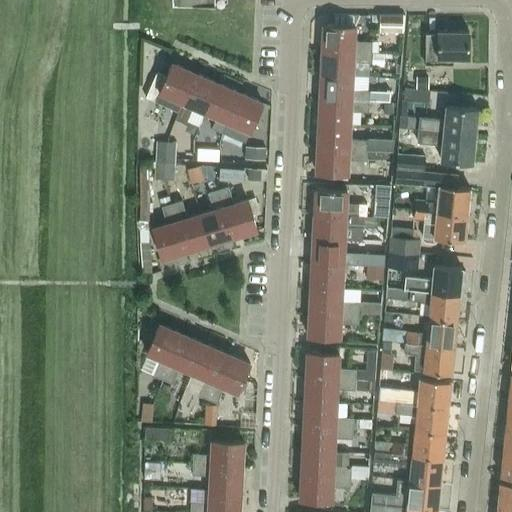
[(322,25),(321,50),(371,52),(371,51),(371,41),(353,40),(354,27),(359,14),(333,14),(332,25),(322,25)]
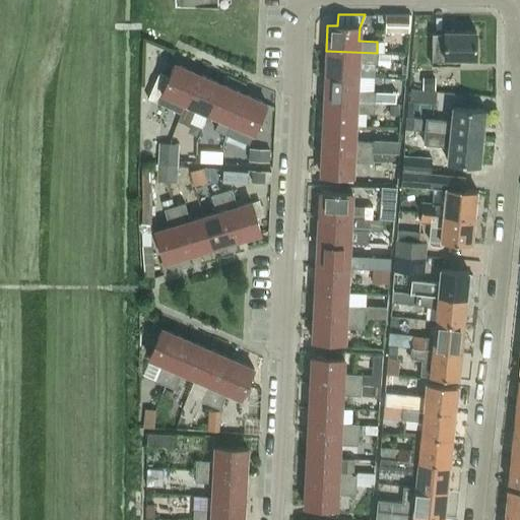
[(408,15),(385,15),(385,21),(385,33),(407,33),(408,15)]
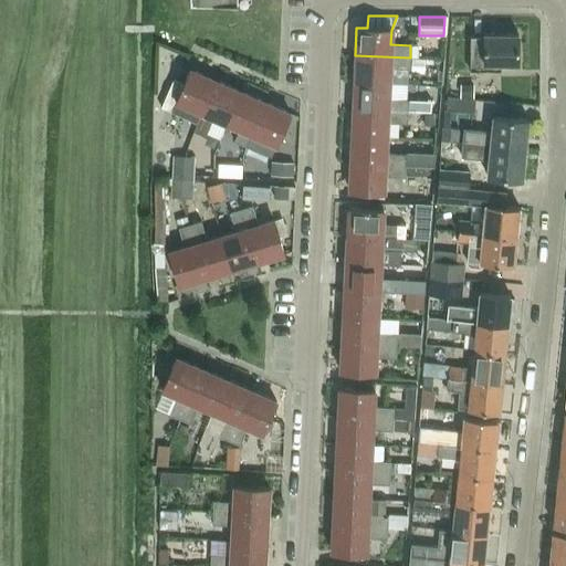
[(499,64),(516,64),(516,34),(483,34),(483,37),(469,37),(469,71),(499,71),(499,64)]
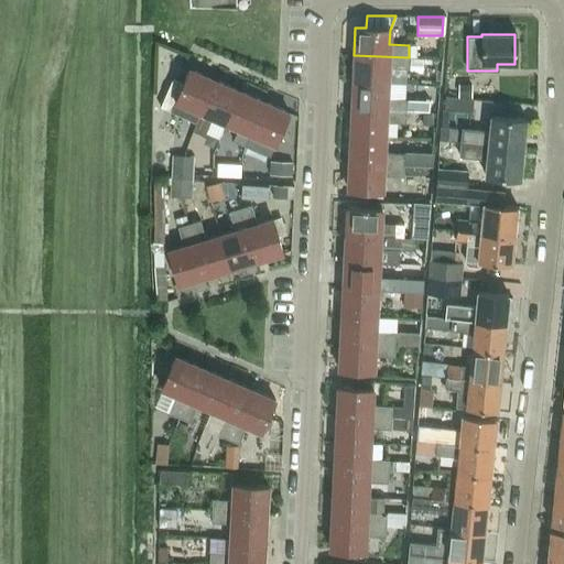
[(354,55),(353,82),(387,84),(388,68),(408,69),(409,57),(354,55)]
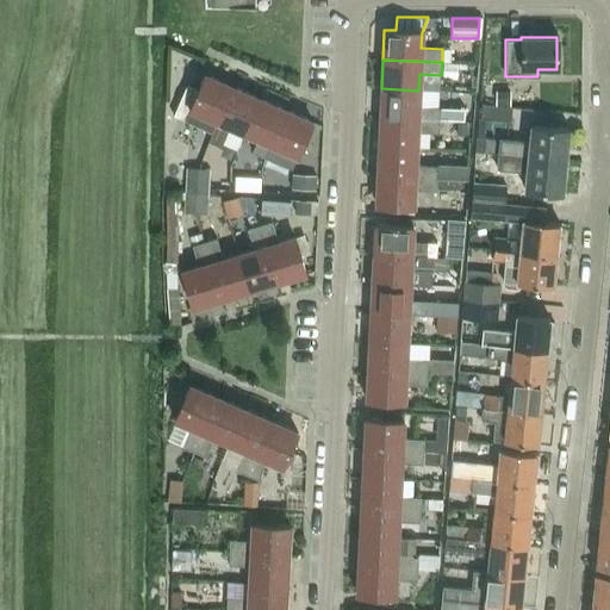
[(442,78),(442,79),(456,79),(458,63),(456,63),(442,63),(442,78)]
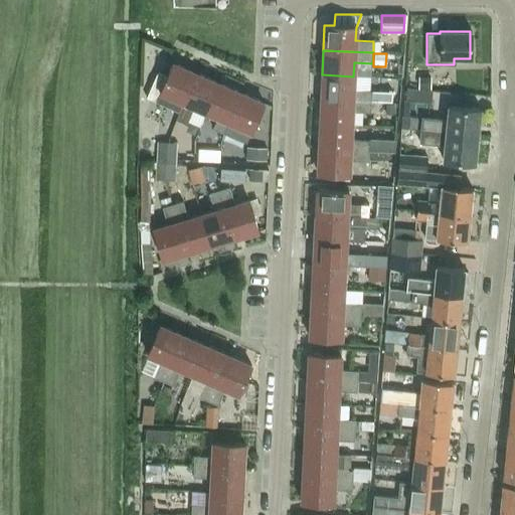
[(159,93),(155,102),(178,112),(195,73),(172,63),(166,75),(159,93)]
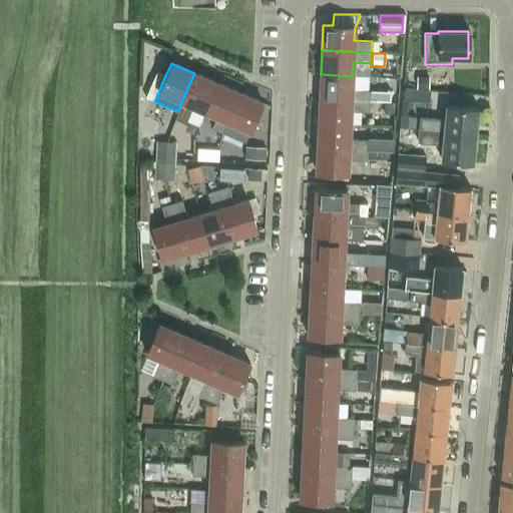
[(156,71),(144,97),(154,101),(158,92),(165,75),(156,71)]
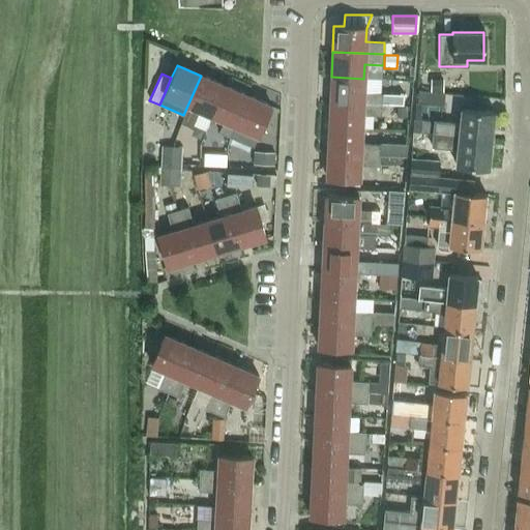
[(192,128),(199,111),(210,116),(224,86),(201,76),(183,115),(180,123),(192,128)]
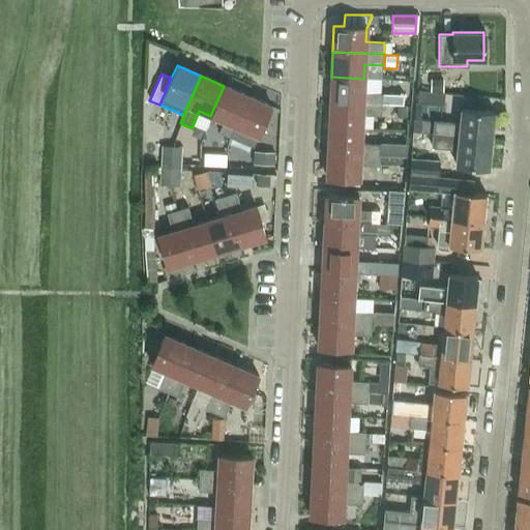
[(331,77),(330,102),(381,105),(382,94),(363,93),(363,79),(331,77)]
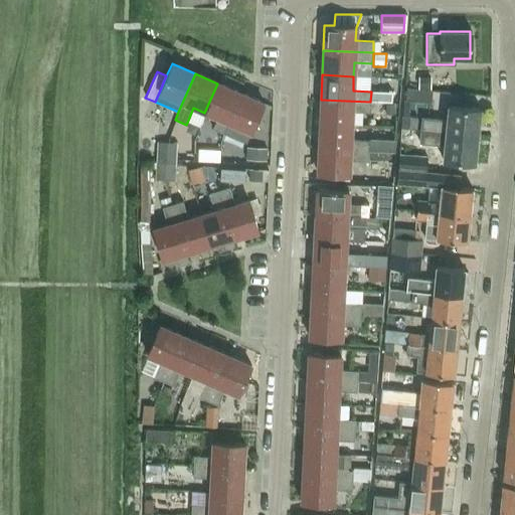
[(417,76),(416,89),(417,89),(430,90),(431,76),(417,76)]
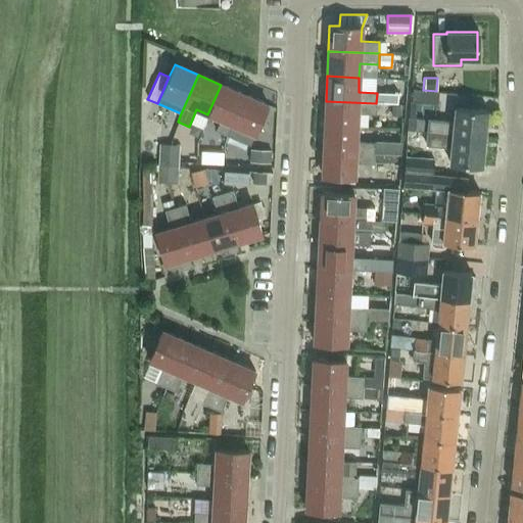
[(243,94),(221,85),(207,114),(220,120),(216,131),(225,136),(230,125),(243,94)]
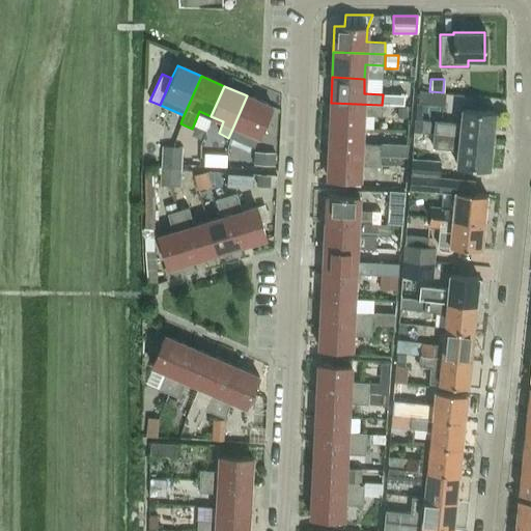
[(444,93),(430,91),(429,91),(419,91),(418,103),(443,106),(444,93)]
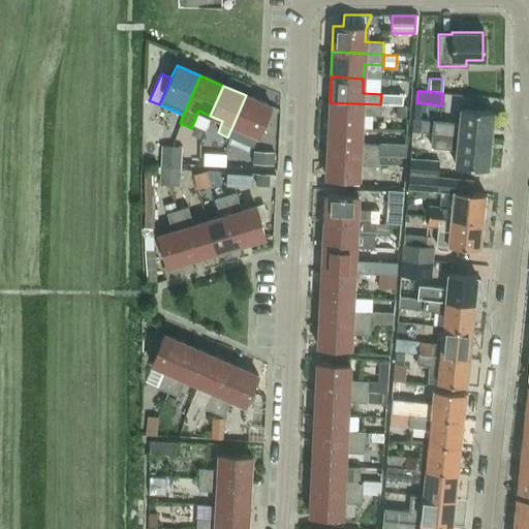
[(401,105),(402,95),(381,94),(380,104),(401,105)]
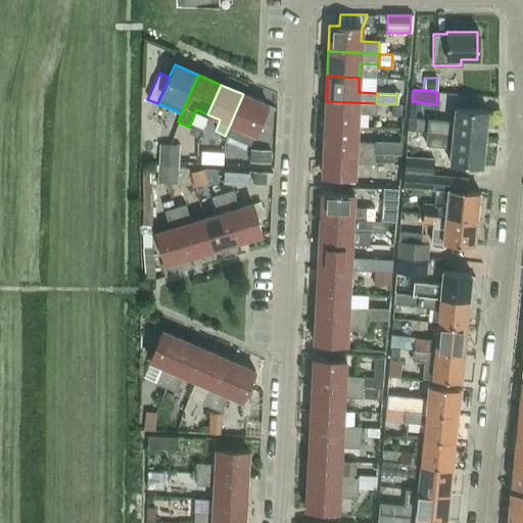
[(230,125),(225,135),(249,145),(253,135),(267,105),(243,94),(230,125)]
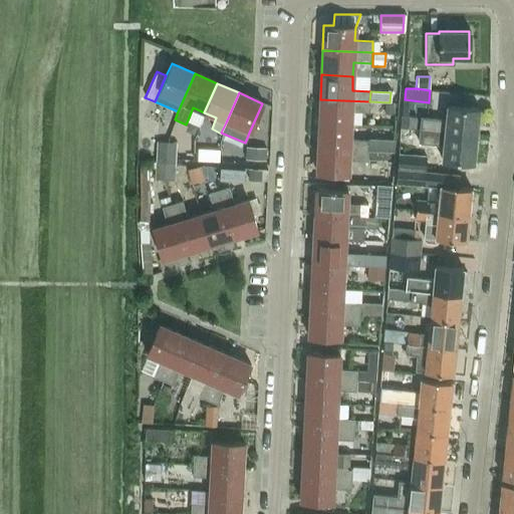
[(369,101),(320,99),(318,123),(350,125),(351,111),(369,112),(369,101)]
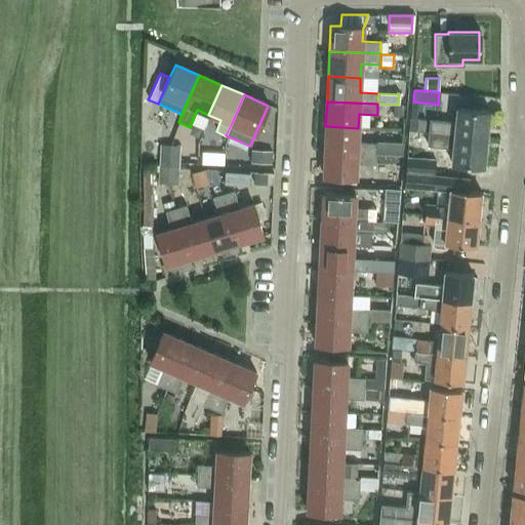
[(392,105),(392,117),(401,118),(402,106),(392,105)]
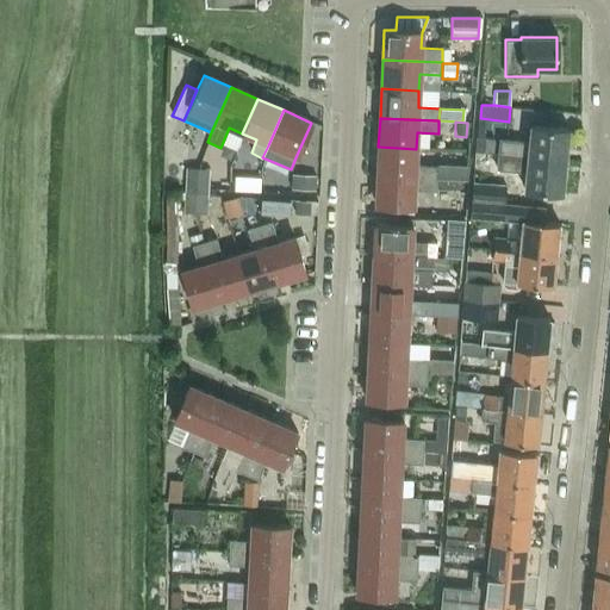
[(499,139),(498,155),(565,162),(568,129),(530,125),(529,142),(499,139)]
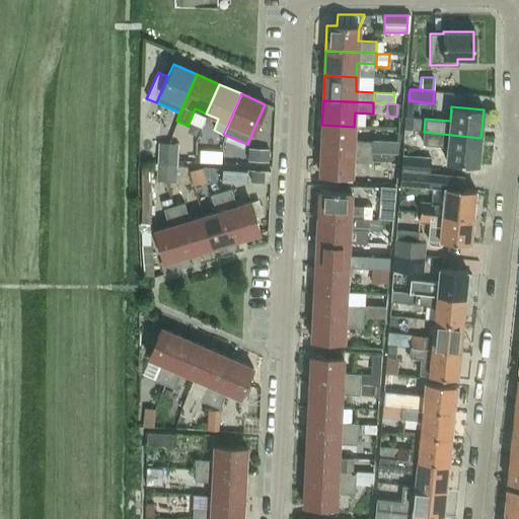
[(405,117),(403,129),(419,131),(420,118),(405,117)]
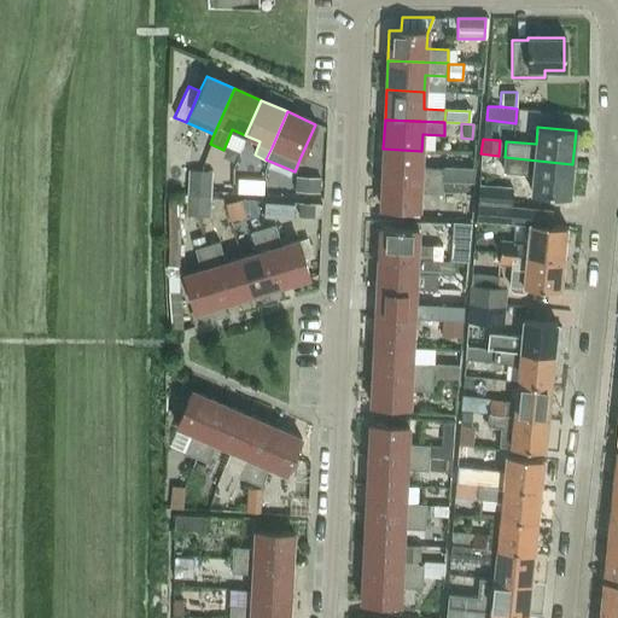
[(383,149),(382,179),(442,181),(442,180),(442,168),(420,167),(421,151),(383,149)]
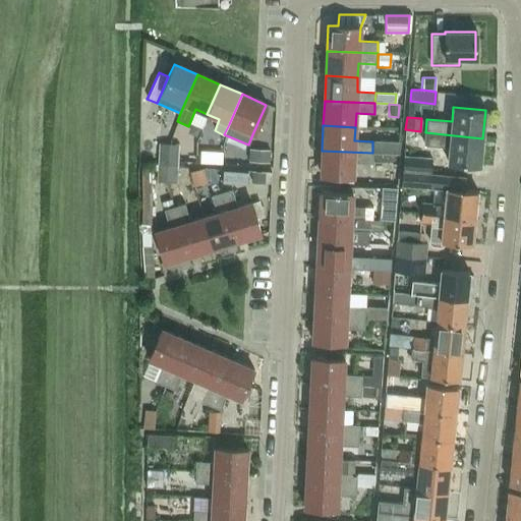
[(482,138),(425,132),(423,145),(449,147),(447,162),(480,165),(482,138)]
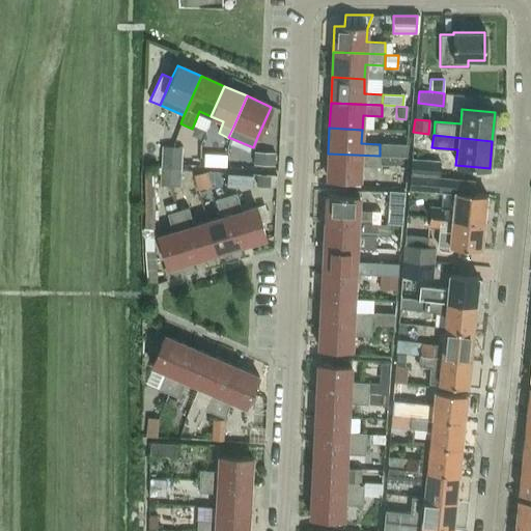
[(380,156),(407,157),(408,144),(380,143),(380,144),(380,155),(380,156)]
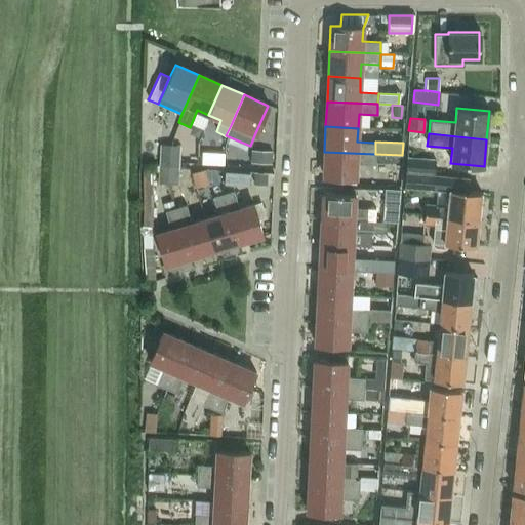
[(160,145),(159,163),(168,163),(170,146),(160,145)]
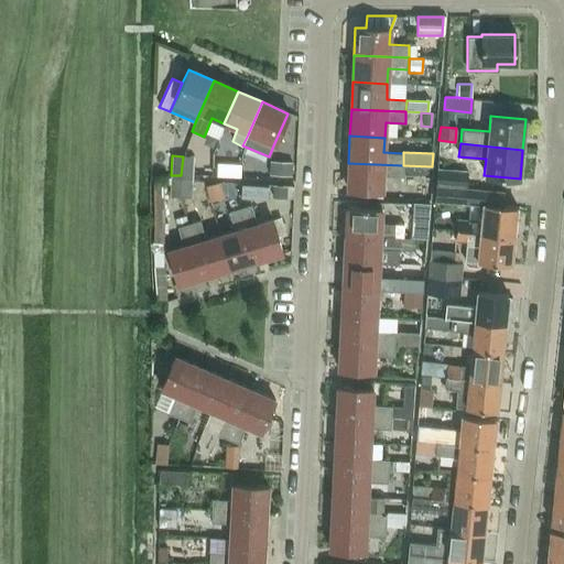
[(183,156),(181,175),(192,176),(192,174),(193,156),(183,156)]
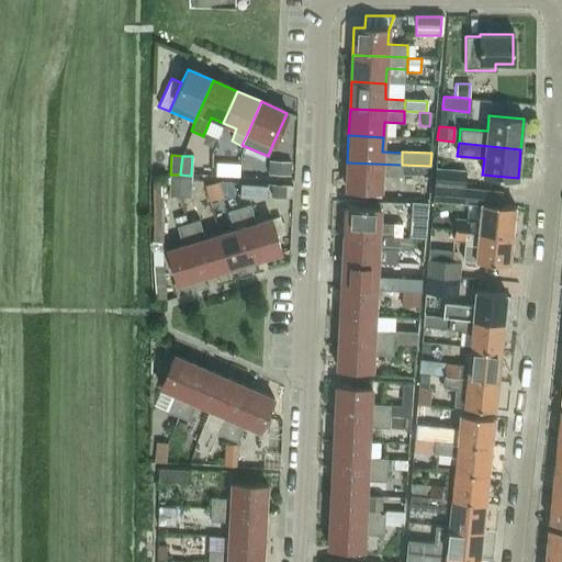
[(291,160),(268,159),(267,175),(290,175),(291,160)]
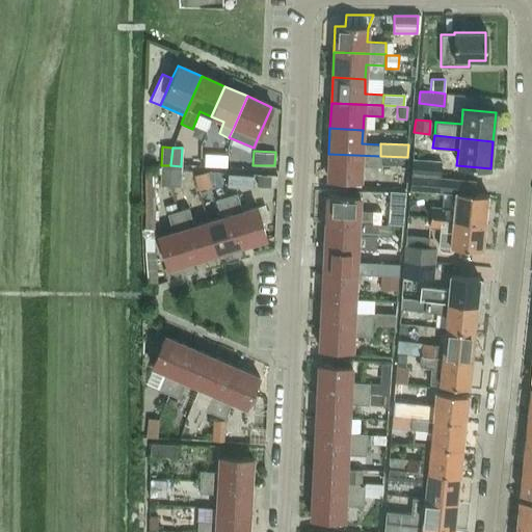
[(204,154),(204,166),(227,166),(227,155),(204,154)]
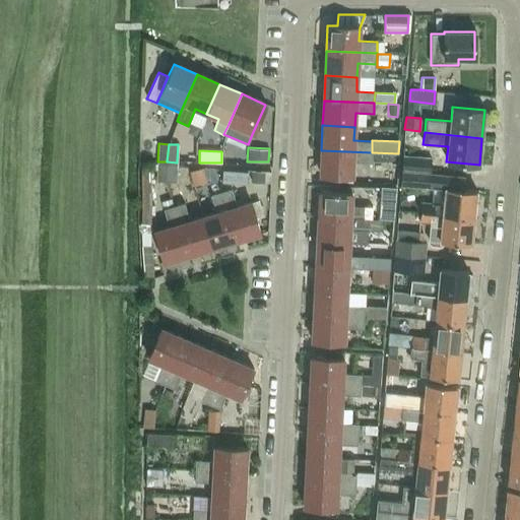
[(372,152),(321,150),(320,176),(351,177),(352,163),(371,164),(372,152)]
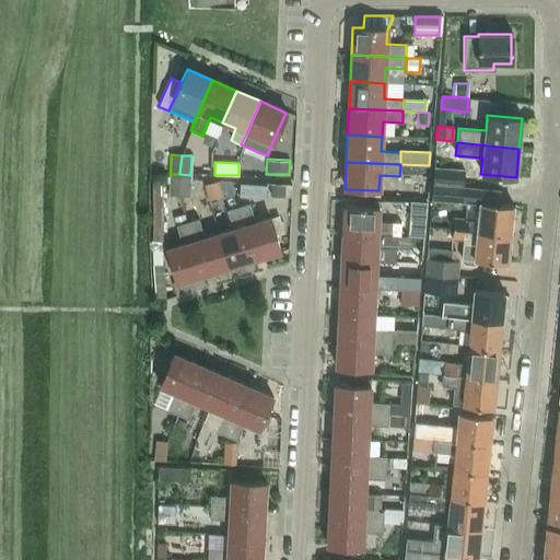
[(432,185),(463,187),(464,171),(433,168),(432,185)]
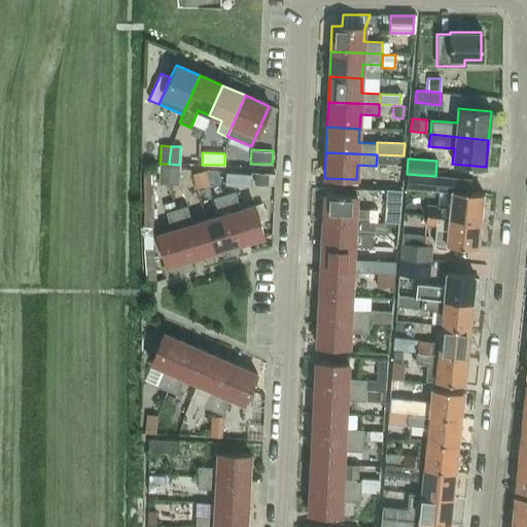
[(160,164),(159,182),(168,183),(169,166),(169,164),(160,164)]
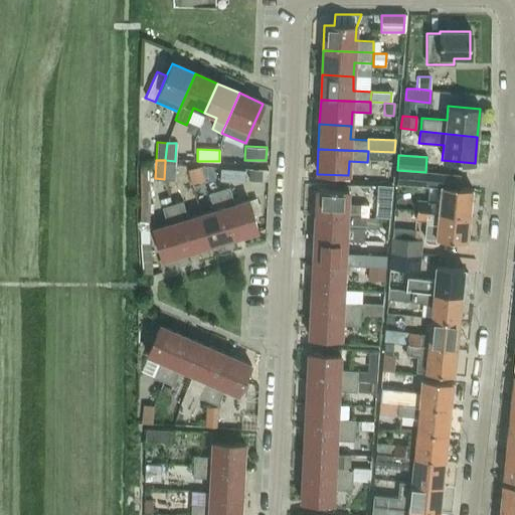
[(165,162),(164,179),(170,179),(174,179),(175,164),(175,163),(175,162),(175,161),(165,160),(165,162)]
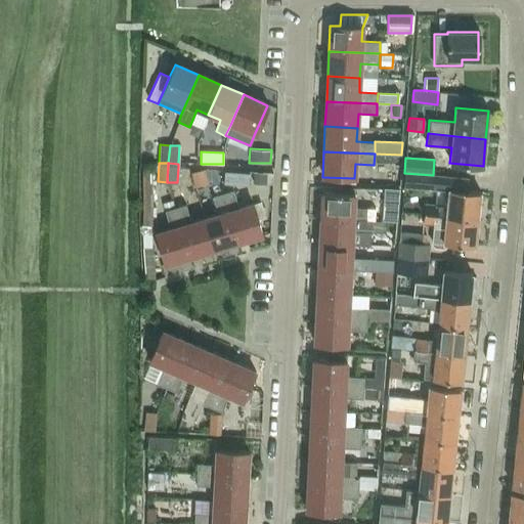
[(207,168),(190,173),(193,187),(211,183),(207,168)]
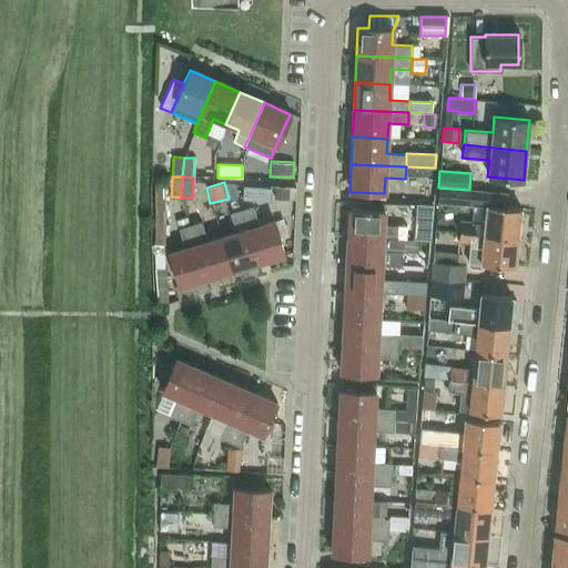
[(163,244),(163,185),(154,185),(154,245),(163,244)]
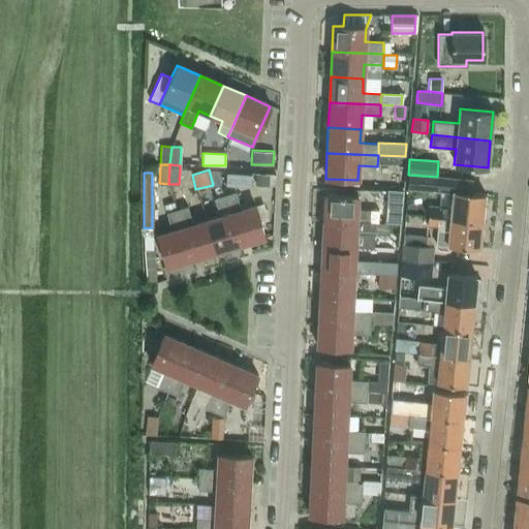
[(225,173),(224,185),(250,187),(251,174),(225,173)]
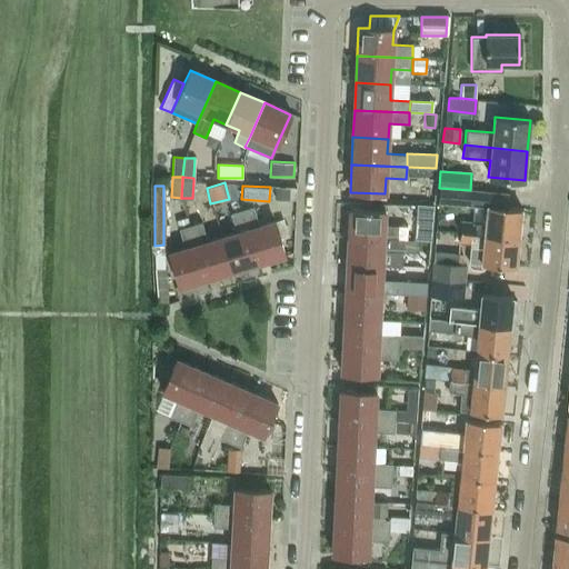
[(275,187),(273,200),(293,200),(295,188),(275,187)]
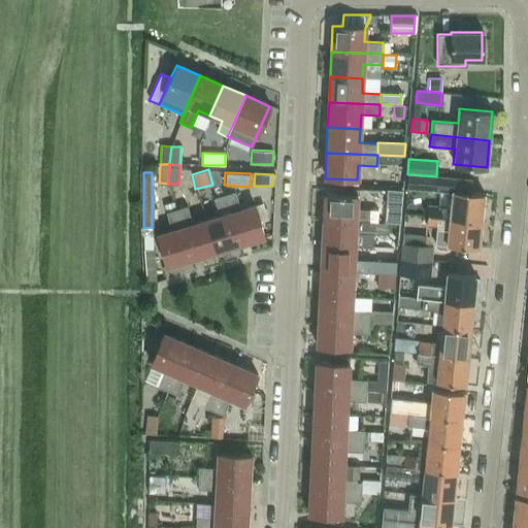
[(436,176),(407,174),(406,189),(435,191),(435,190),(436,176)]
